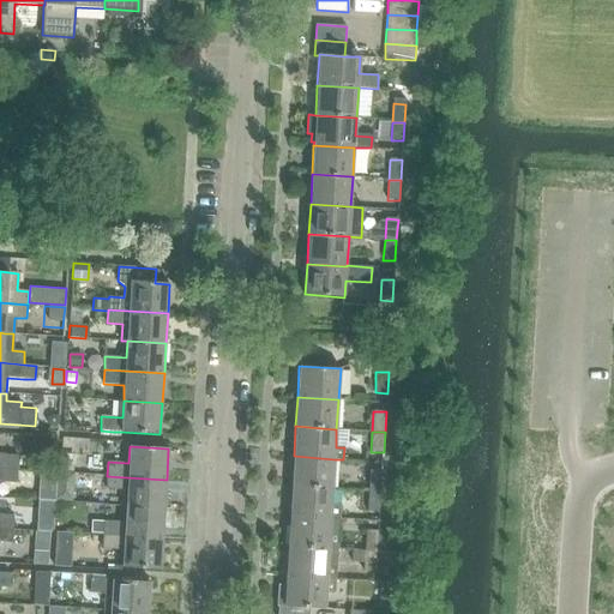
[(61,452),(60,469),(72,470),(73,453),(61,452)]
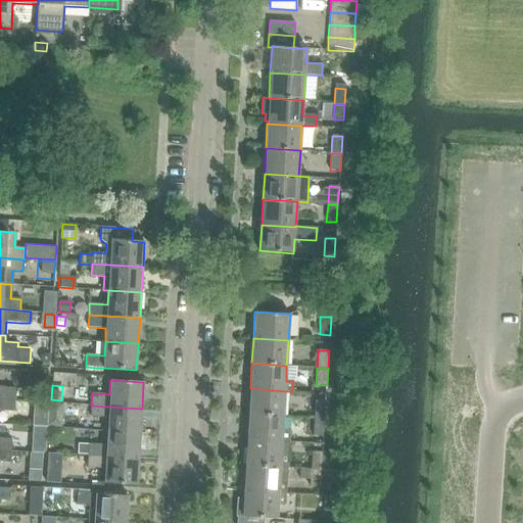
[(0,398),(14,400),(15,388),(7,388),(0,387),(0,398)]
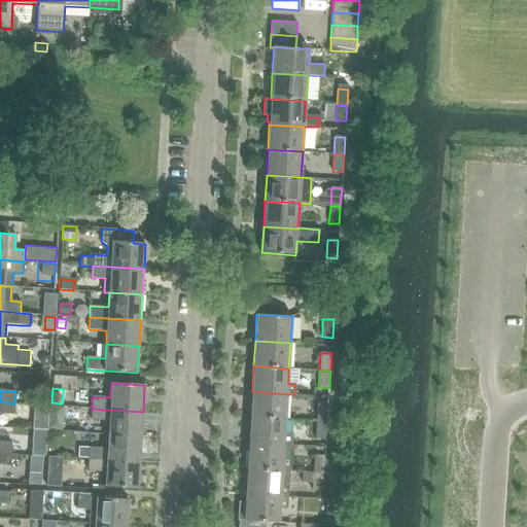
[(252,391),(250,417),(285,419),(287,394),(252,391)]
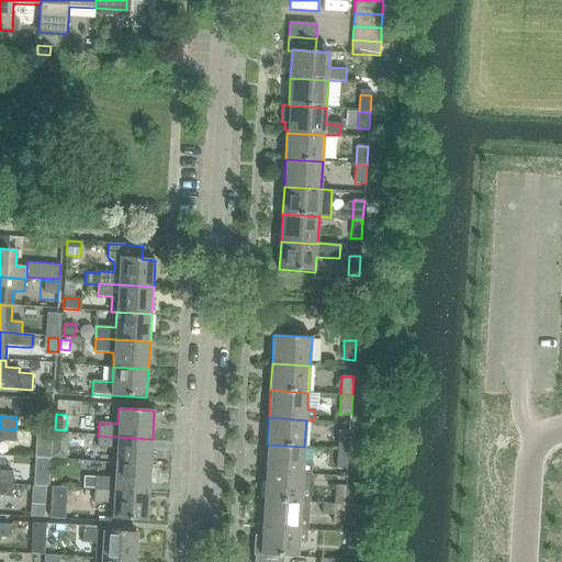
[(0,428),(0,441),(7,442),(15,442),(15,430),(0,428)]
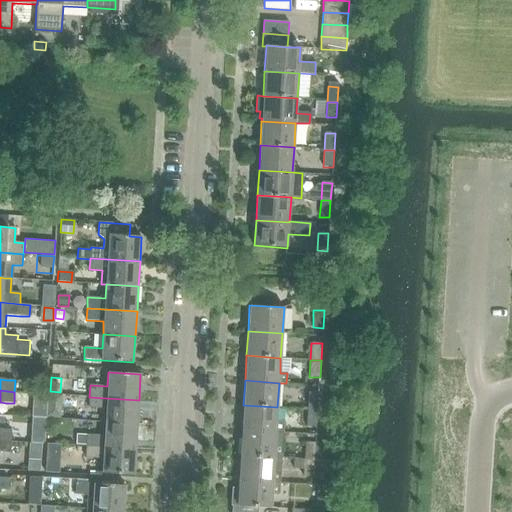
[(308,393),(307,410),(318,410),(319,393),(308,393)]
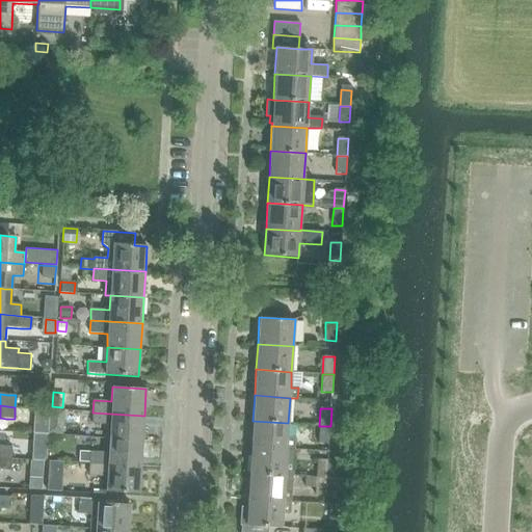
[(50,413),(48,434),(62,435),(64,410),(52,409),(50,409),(50,413)]
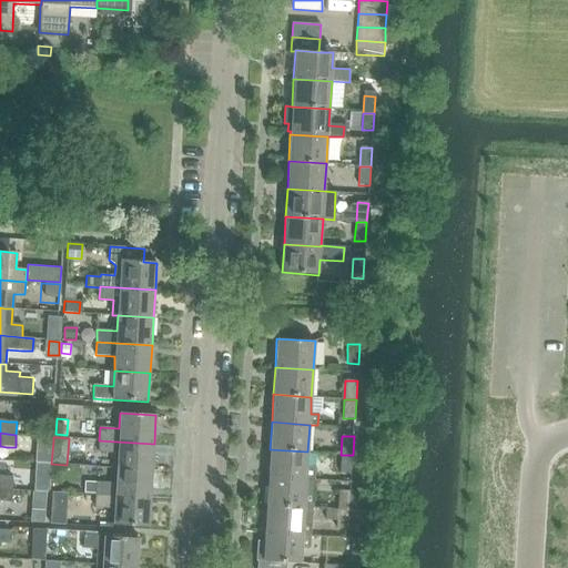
[(118,454),(117,468),(152,470),(154,444),(99,440),(99,453),(118,454)]
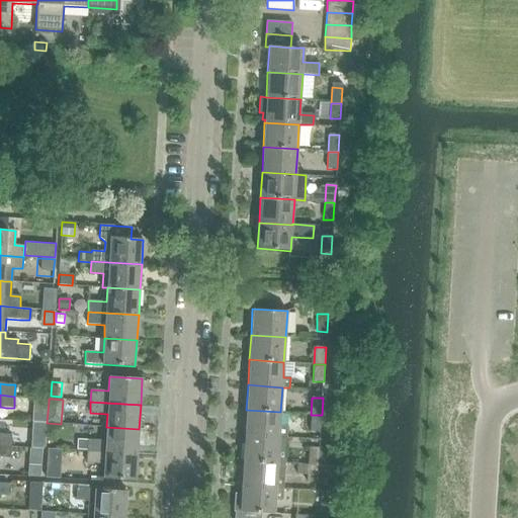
[(246,410),(245,435),(286,438),(286,426),(280,425),(280,412),(246,410)]
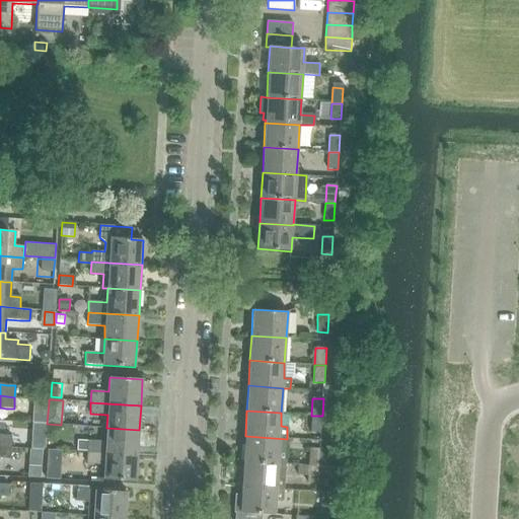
[(322,416),(311,416),(310,433),(321,433),(322,416)]
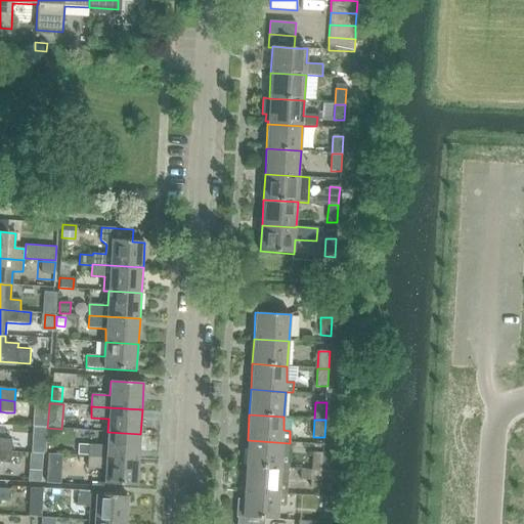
[(78,444),(77,455),(88,455),(88,456),(139,460),(140,434),(107,432),(106,446),(89,445),(78,444)]
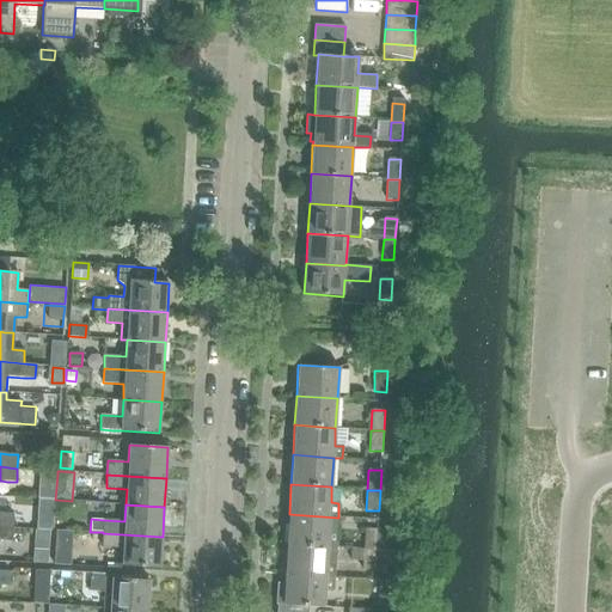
[(0,526),(13,527),(13,514),(5,513),(0,513),(0,526)]
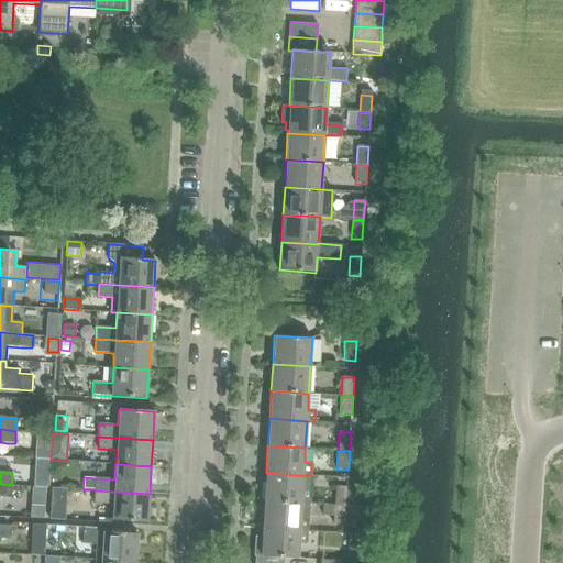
[(266,473),(264,500),(309,504),(311,476),(266,473)]
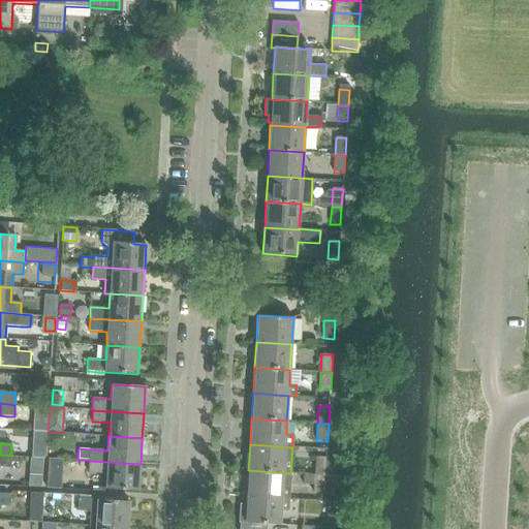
[(0,455),(0,467),(3,467),(10,468),(11,456),(0,455)]
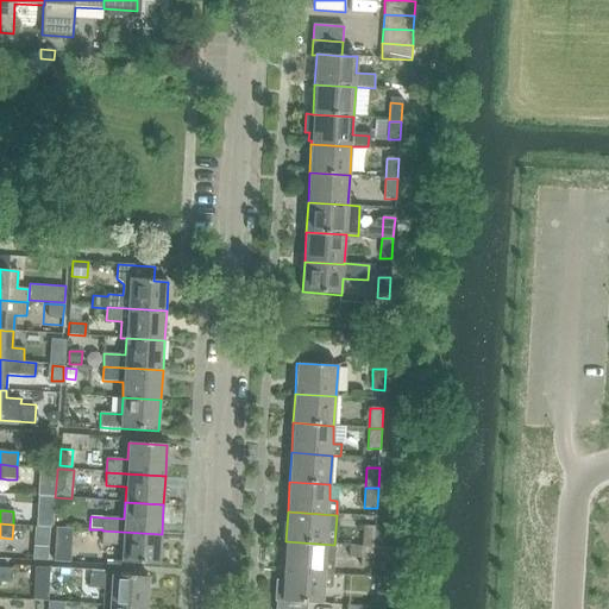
[(363,527),(362,546),(374,547),(376,527),(363,527)]
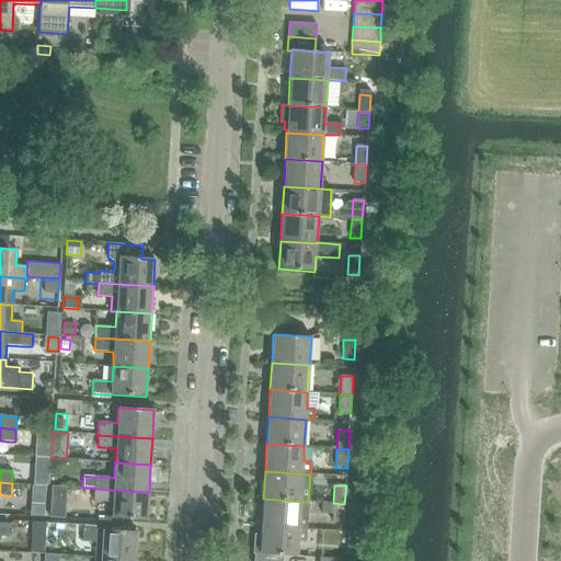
[(149,492),(94,489),(94,502),(112,503),(112,518),(147,521),(149,492)]
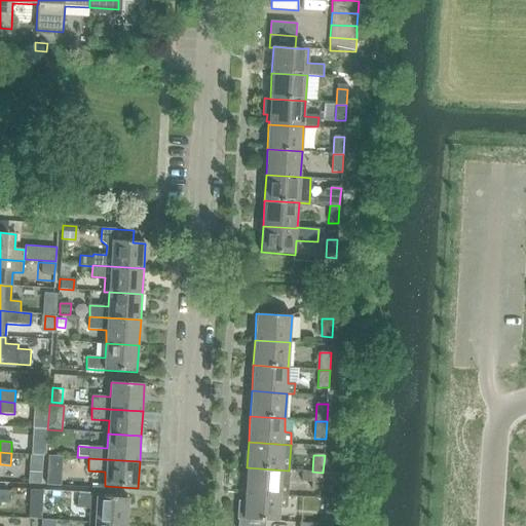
[(247,467),(245,493),(287,495),(289,471),(247,467)]
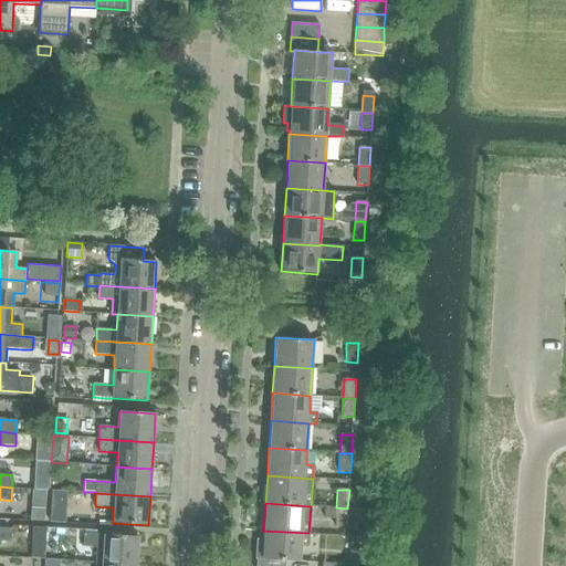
[(44,509),(31,507),(30,520),(43,521),(44,509)]
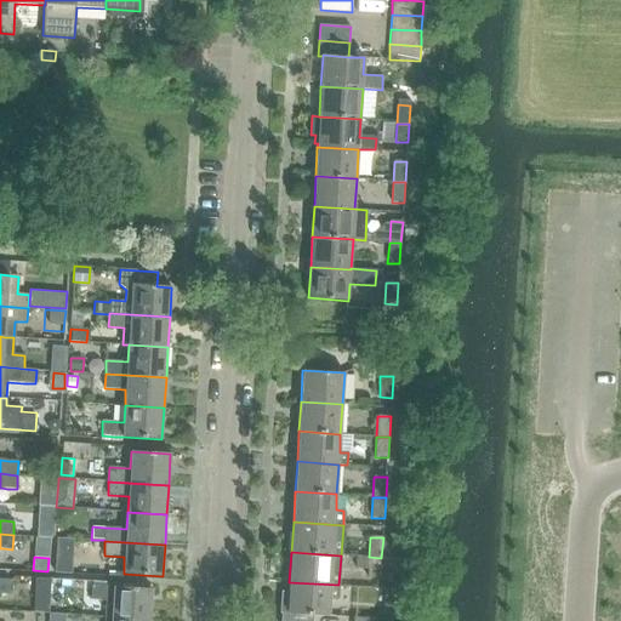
[(56,557),(55,573),(70,574),(72,558),(56,557)]
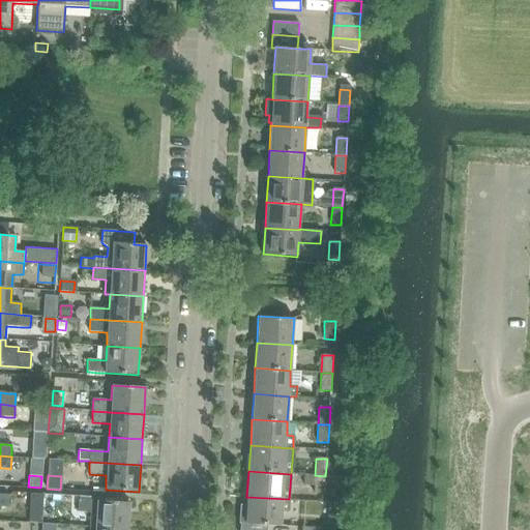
[(304,475),(304,486),(315,486),(315,475),(304,475)]
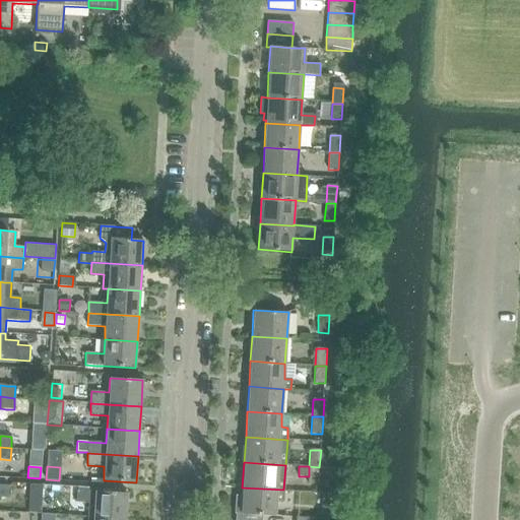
[(319,467),(309,466),(309,476),(308,483),(318,484),(319,467)]
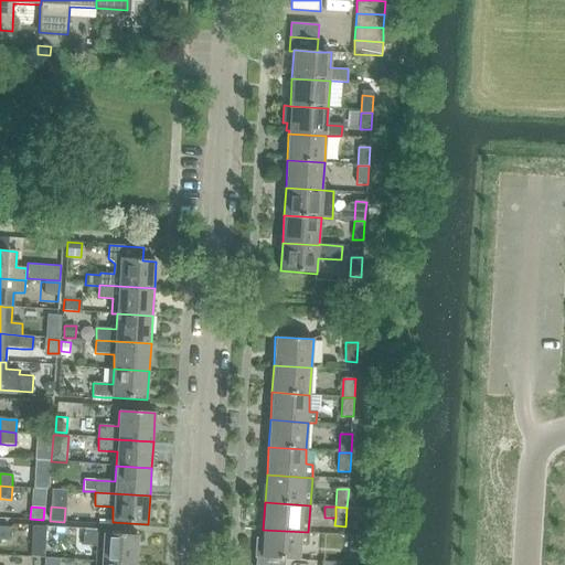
[(0,526),(0,541),(9,542),(10,529),(0,526)]
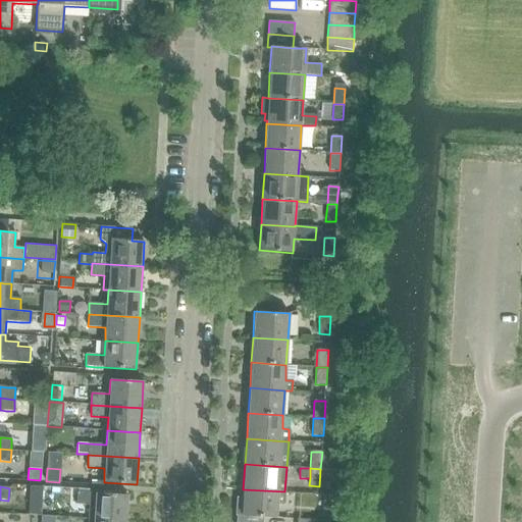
[(30,487),(29,502),(43,503),(43,488),(30,487)]
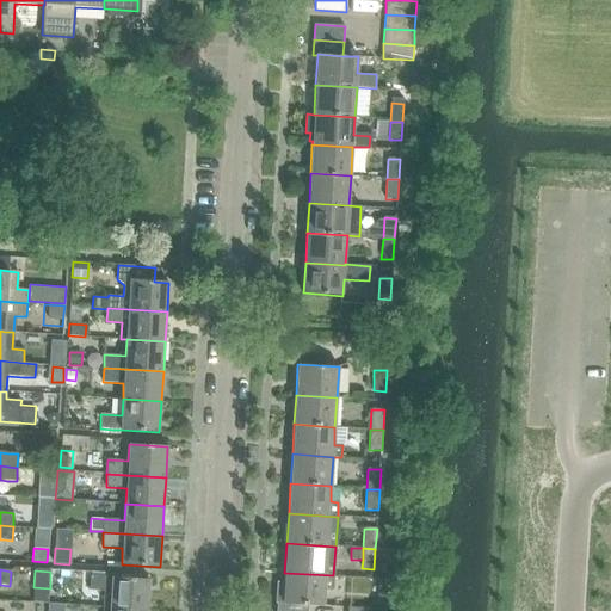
[(277,610),(278,602),(283,602),(283,603),(308,605),(323,605),(325,592),(332,592),(333,575),(284,573),(284,582),(273,582),(272,603),(273,603),(272,610),(277,610)]
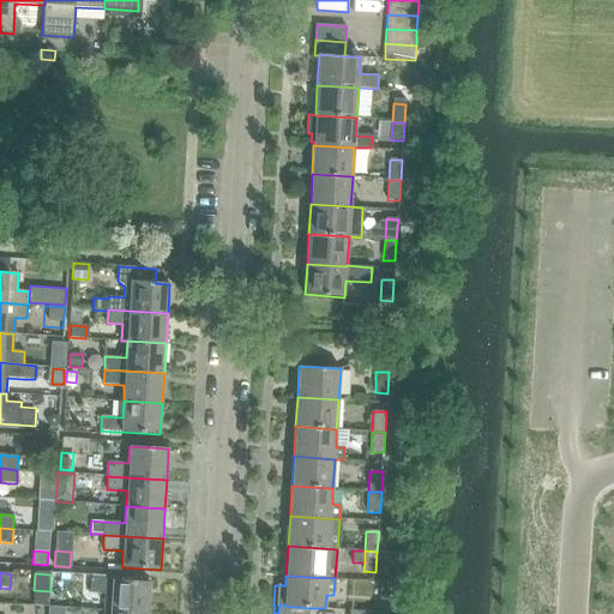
[(91,579),(90,594),(106,594),(104,609),(104,611),(109,611),(149,613),(150,583),(91,579)]
